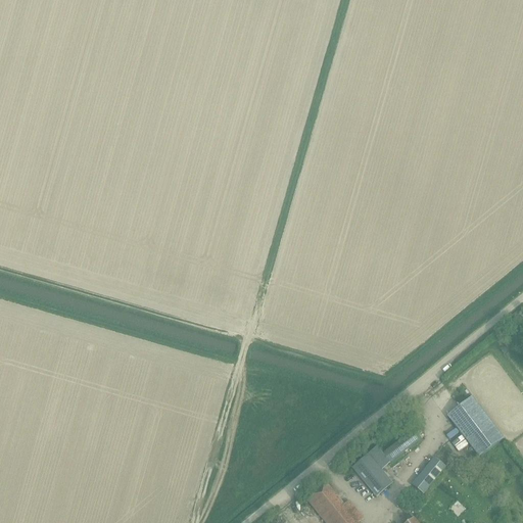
[(503,439),(472,398),(447,417),(478,458),(503,439)]
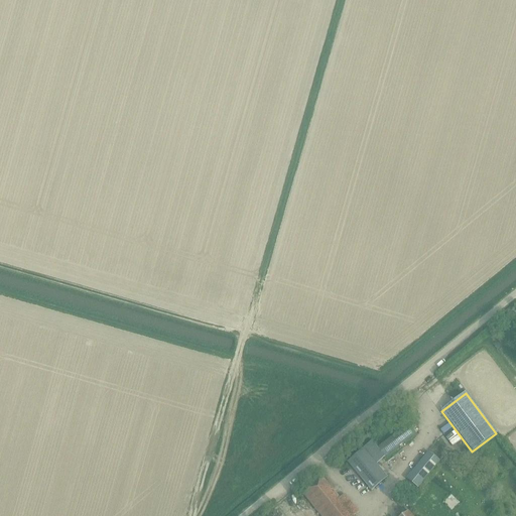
[(415,433),(408,423),(377,447),(384,458),(415,433)]
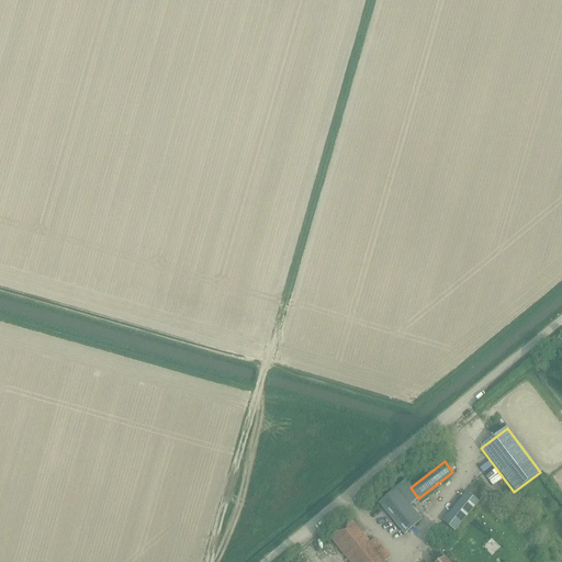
[(479,489),(483,483),(476,476),(471,482),(479,489)]
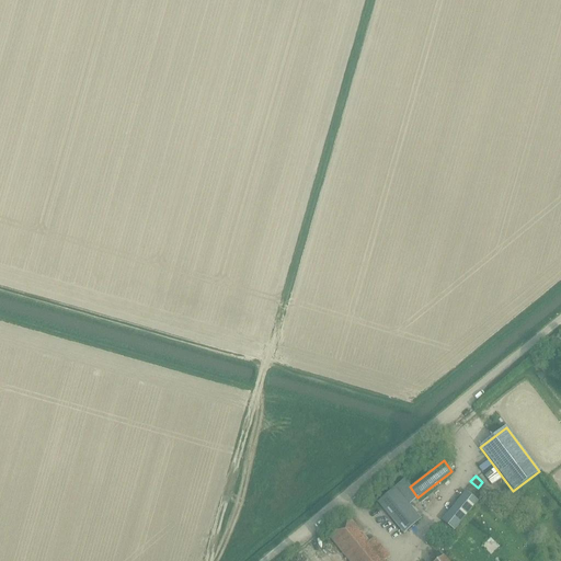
[(395,488),(377,503),(403,534),(421,518),(395,488)]
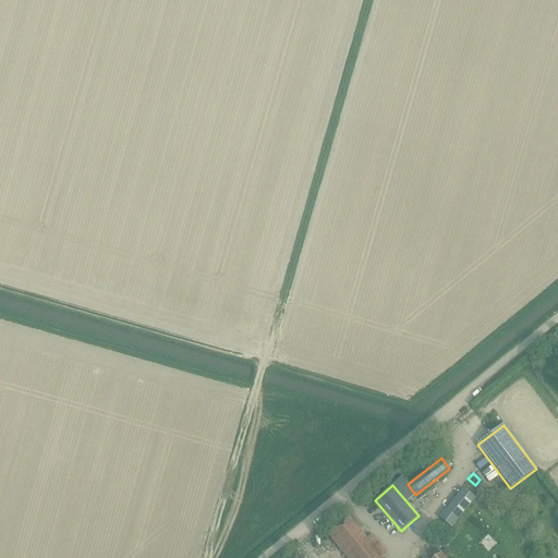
[(451,528),(475,499),(463,489),(439,518),(451,528)]
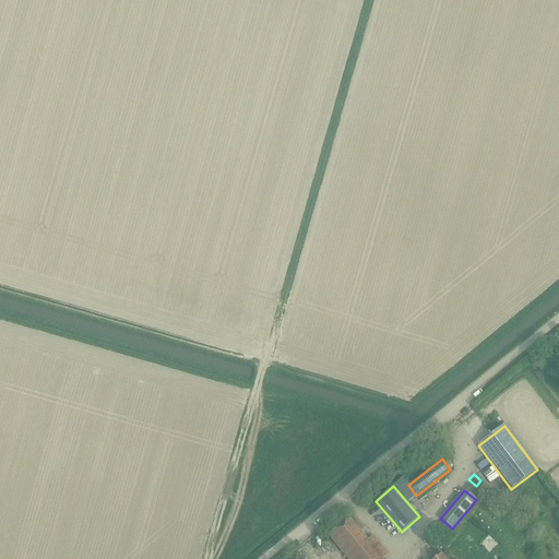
[(349,519),(329,535),(347,558),(383,558),(389,556),(373,536),(368,540),(349,519)]
